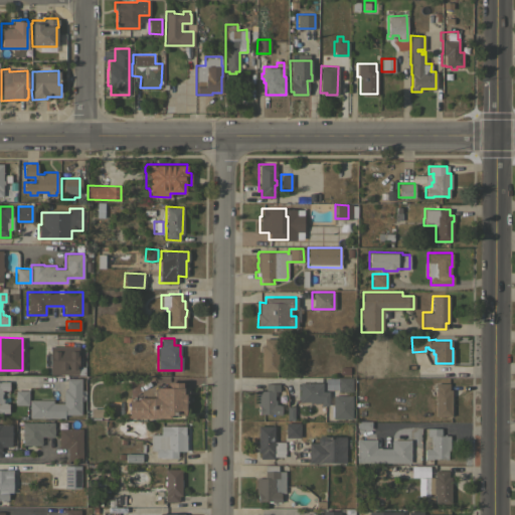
[(277,371),(261,371),(261,344),(264,344),(264,338),(277,338),(277,350),(279,350),(279,354),(277,354),(277,371)]
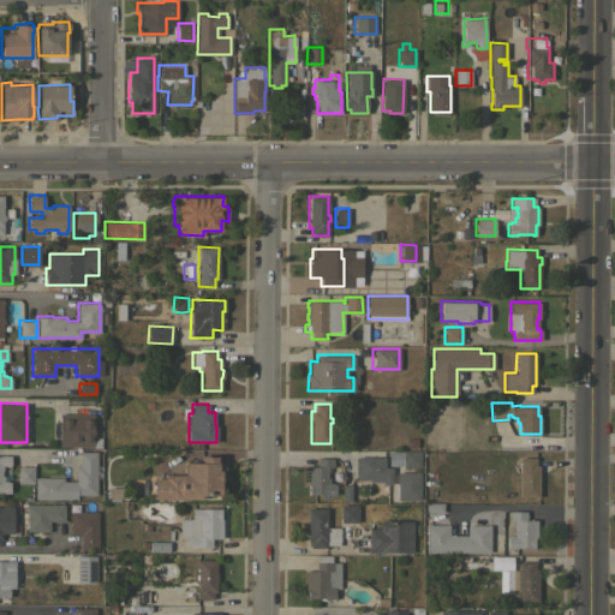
[(93,413),(93,446),(59,446),(59,413),(93,413)]
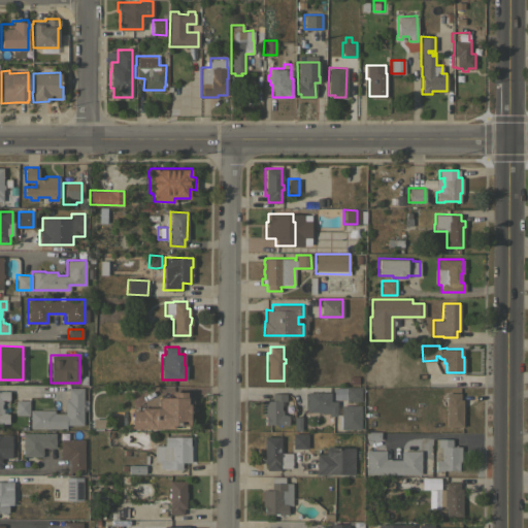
[(83,402),(84,402),(84,405),(83,405),(83,424),(66,424),(66,427),(30,427),(30,408),(54,409),(54,413),(65,413),(65,399),(68,399),(68,387),(83,387),(83,402)]
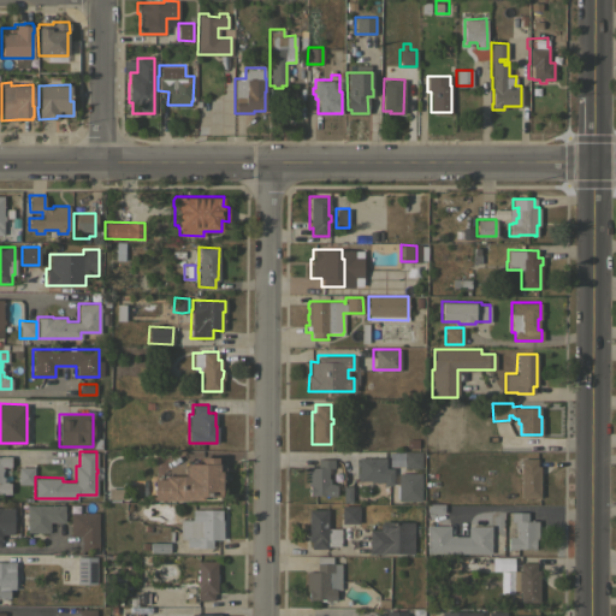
[(420,451),(420,467),(403,467),(403,466),(389,466),(389,451),(420,451)]
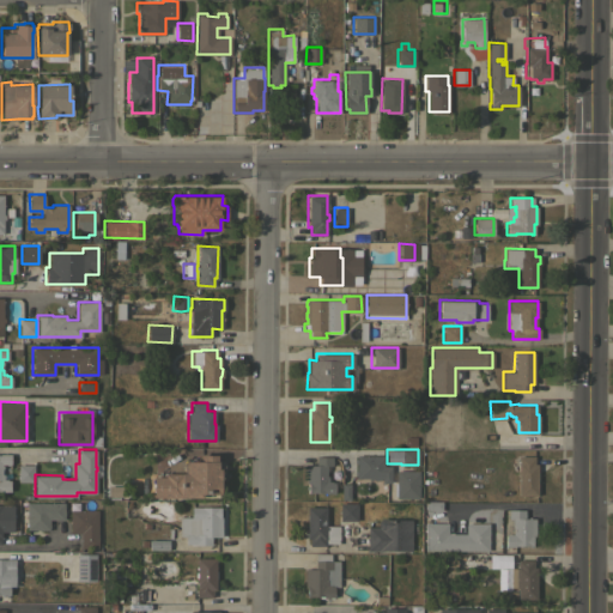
[(0,453),(11,453),(11,463),(8,463),(6,463),(1,463),(1,465),(2,465),(2,467),(1,467),(1,473),(2,473),(2,478),(7,478),(6,479),(10,479),(10,491),(0,491),(0,453)]
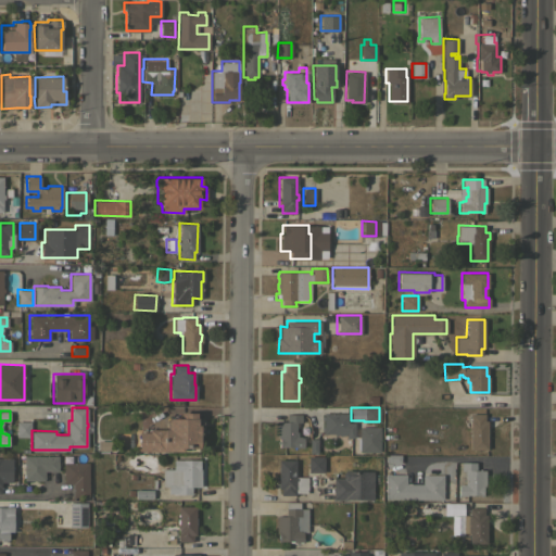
[(139,451),(139,431),(149,431),(149,429),(164,429),(164,428),(167,428),(167,417),(182,418),(182,412),(196,412),(196,418),(198,418),(203,418),(203,426),(201,426),(201,433),(200,434),(200,446),(184,446),(184,451),(139,451)]
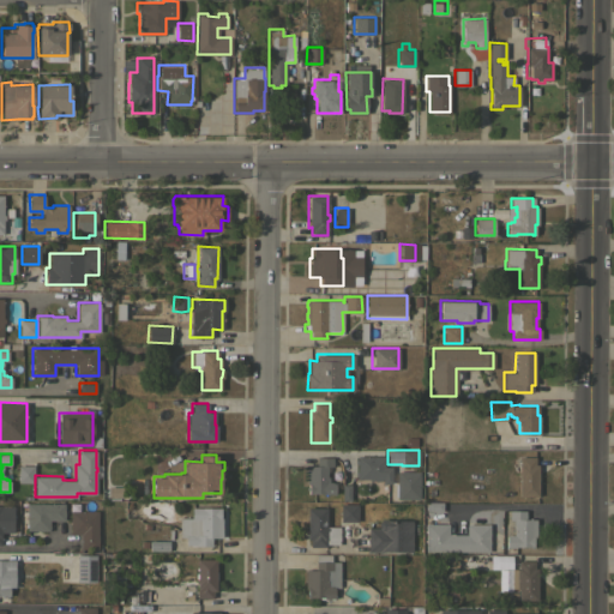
[(384,456),(384,465),(391,465),(391,482),(381,482),(381,479),(380,479),(380,481),(374,481),(374,479),(372,479),(372,480),(369,480),(369,479),(356,479),(356,476),(354,476),(354,471),(356,471),(356,463),(355,463),(355,458),(356,458),(356,456),(384,456)]
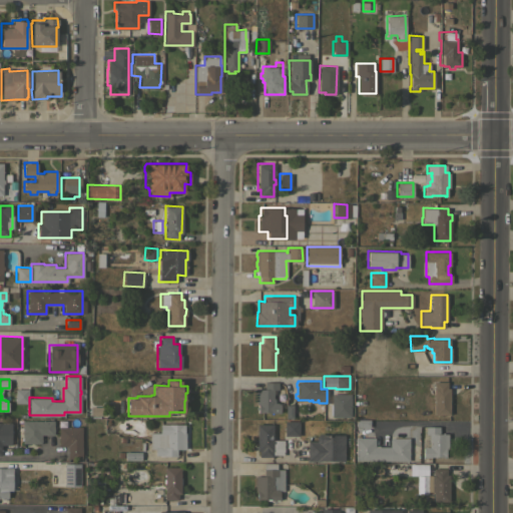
[(433,398),(432,398),(432,393),(433,393),(434,381),(447,382),(447,388),(450,388),(450,414),(433,414),(433,398)]
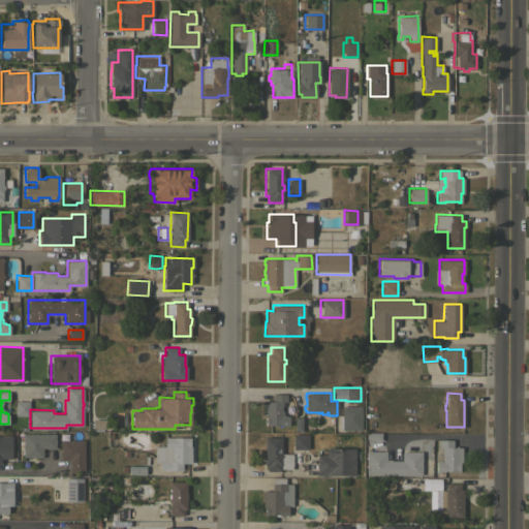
[(263,400),(272,400),(272,394),(286,394),(286,401),(283,401),(283,406),(281,406),(281,410),(282,410),(282,414),(286,414),(286,415),(288,415),(288,426),(263,426),(263,400)]
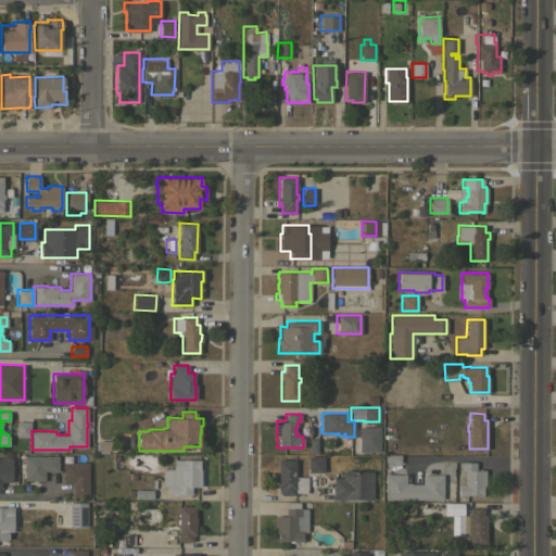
[(15,420),(30,420),(30,437),(15,436),(15,420)]
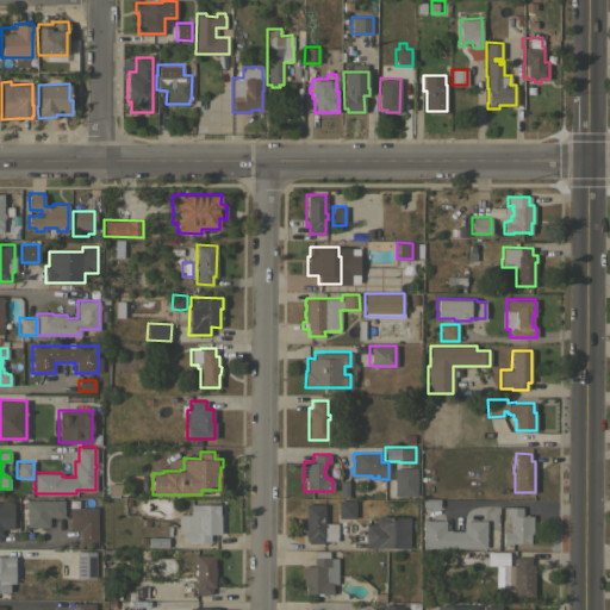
[(416,495),(393,495),(393,493),(392,493),(392,480),(393,480),(393,468),(416,468),(416,495)]
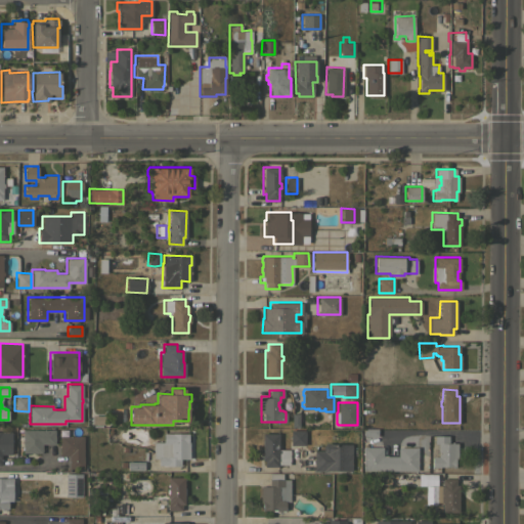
[(290,427),(290,413),(298,413),(298,427),(290,427)]
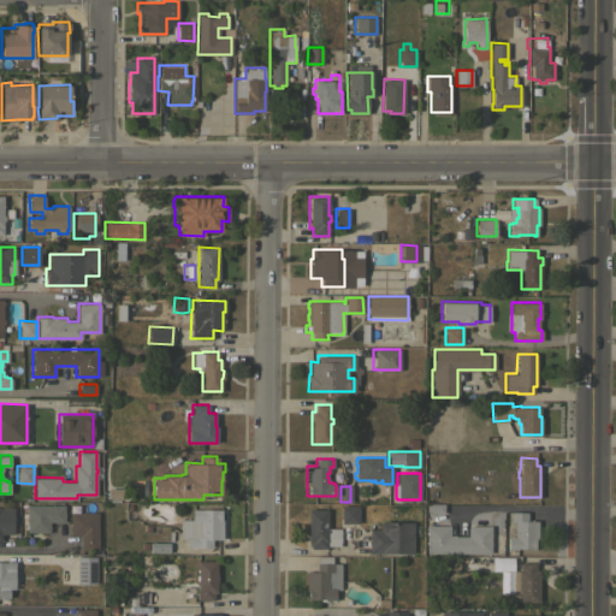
[(64,504),(64,521),(61,521),(61,522),(49,522),(49,532),(27,532),(27,504),(64,504)]
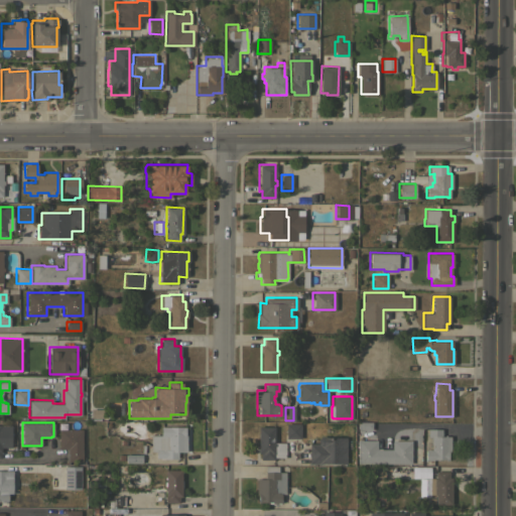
[(300,437),(285,437),(285,423),(300,423),(300,437)]
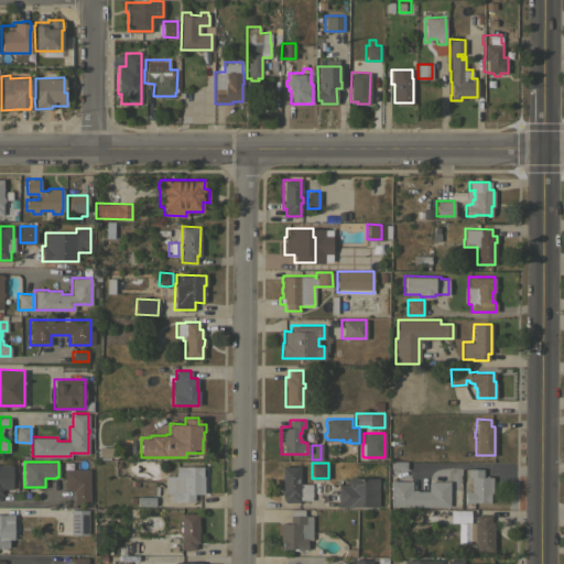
[(0,464),(11,464),(12,488),(0,488),(1,499),(0,499),(0,464)]
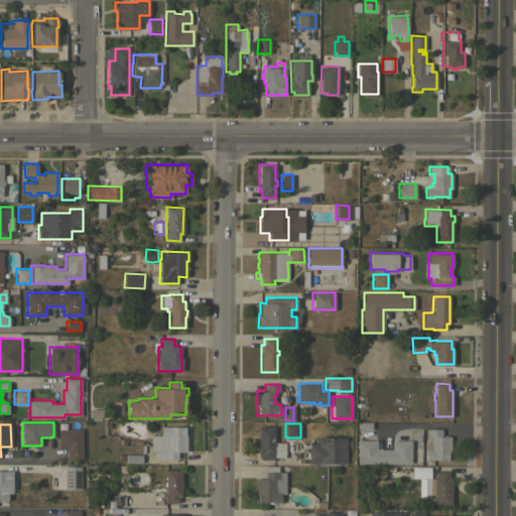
[(185,426),(185,433),(186,433),(186,450),(177,450),(177,458),(164,458),(155,458),(155,450),(150,450),(150,434),(160,434),(160,426),(185,426)]
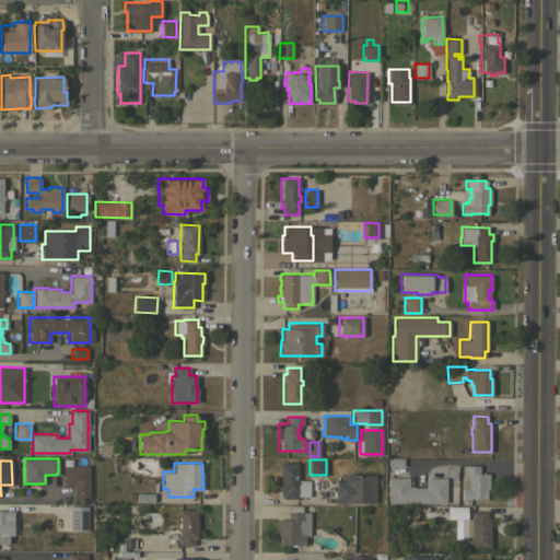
[(298,479),(310,480),(310,496),(298,496),(298,499),(282,498),(282,491),(280,491),(280,463),(298,463),(298,479)]
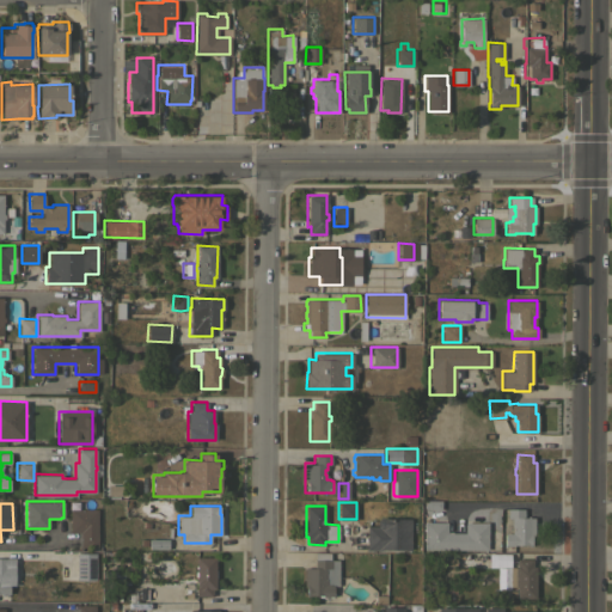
[(97,546),(80,546),(80,531),(69,531),(69,508),(97,508),(97,546)]
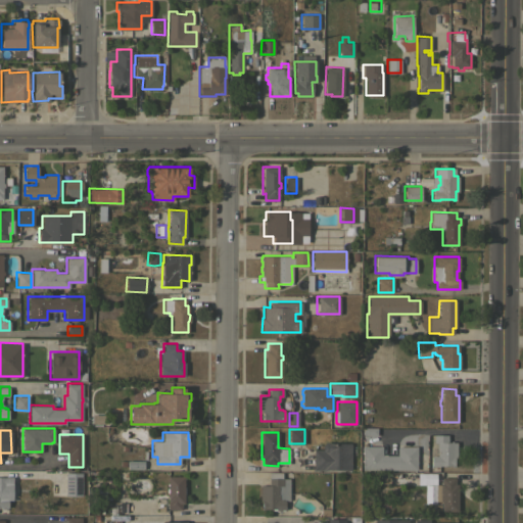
[(456,457),(454,457),(454,466),(431,466),(431,456),(436,456),(436,441),(433,441),(433,434),(447,434),(447,441),(456,441),(456,457)]
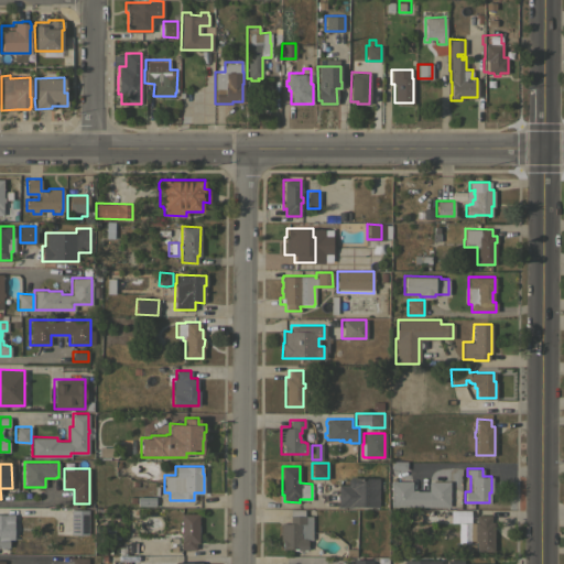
[(349,506),(349,507),(337,506),(338,484),(348,485),(347,484),(347,479),(350,476),(355,476),(355,477),(379,477),(378,506),(349,506)]
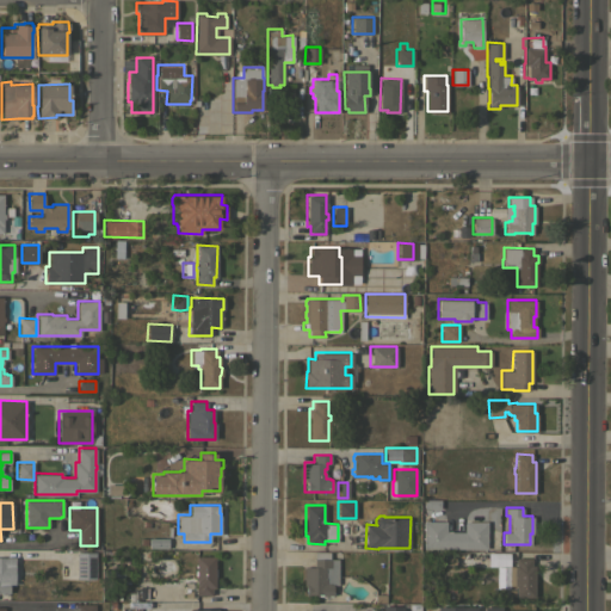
[(423,548),(423,520),(446,520),(446,531),(464,531),(464,520),(487,520),(487,549),(423,548)]
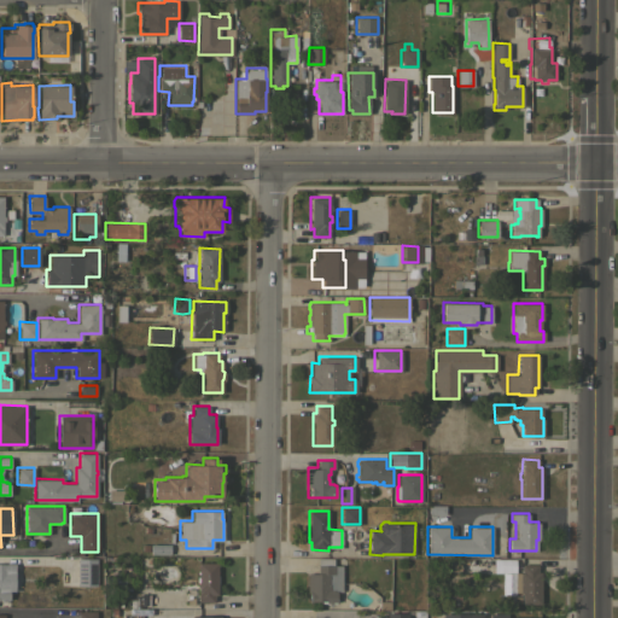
[(169,543),(169,553),(150,554),(150,543),(169,543)]
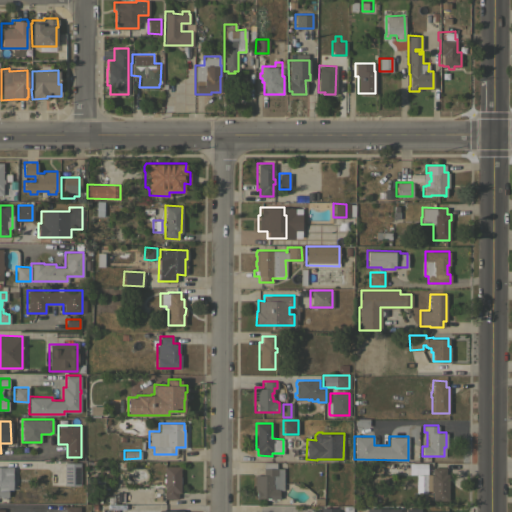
[(63,485),(78,485),(78,462),(63,462),(63,485)]
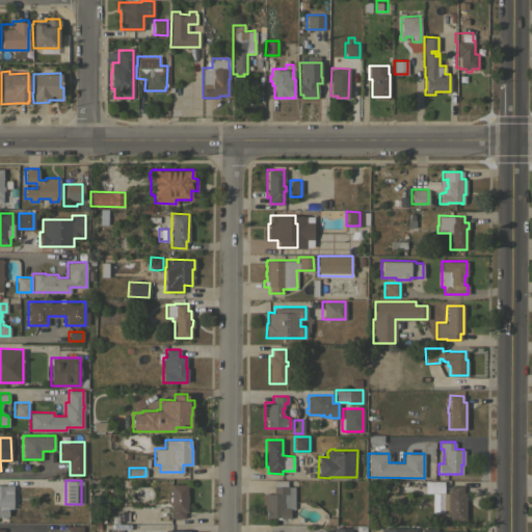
[(264,493),(273,493),(272,485),(273,485),(273,480),(287,480),(287,486),(294,486),(294,508),(289,508),(289,514),(291,514),(291,517),(289,517),(282,517),(282,516),(281,516),(281,519),(275,519),(275,517),(268,517),(266,517),(266,508),(264,508),(264,493)]
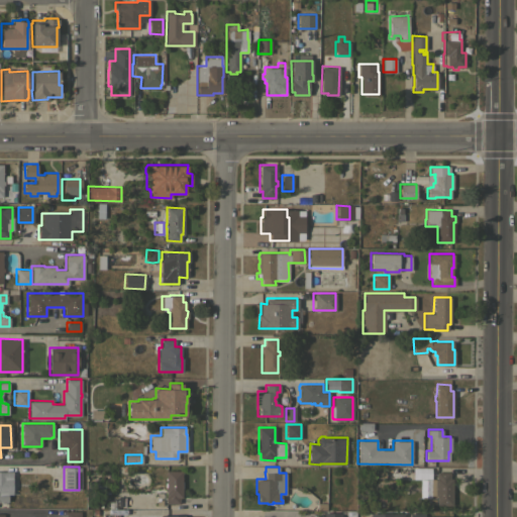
[(410,468),(387,468),(387,478),(410,479),(410,468)]
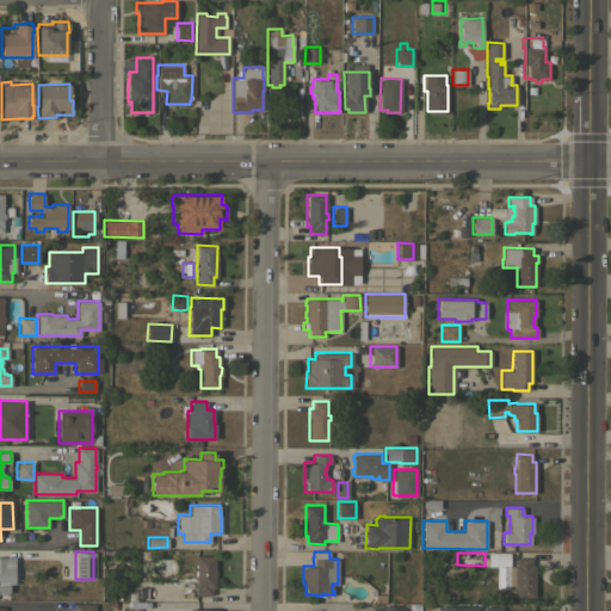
[(0,592),(0,555),(10,555),(10,563),(13,563),(14,584),(8,584),(8,592),(0,592)]
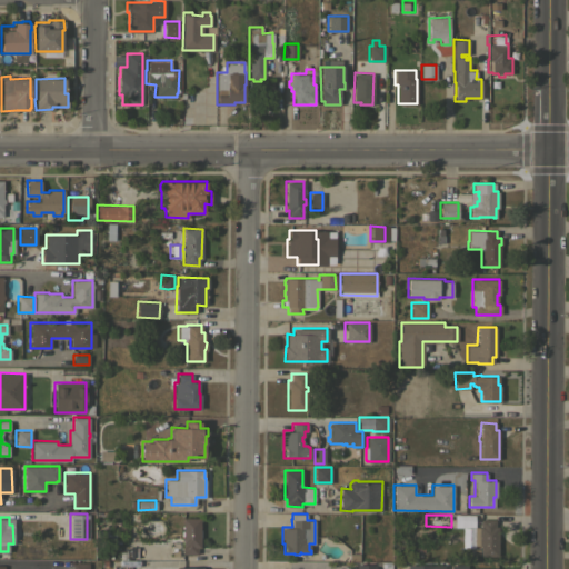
[(200,547),(197,547),(197,553),(182,553),(182,552),(169,552),(169,537),(182,537),(182,518),(200,518),(200,547)]
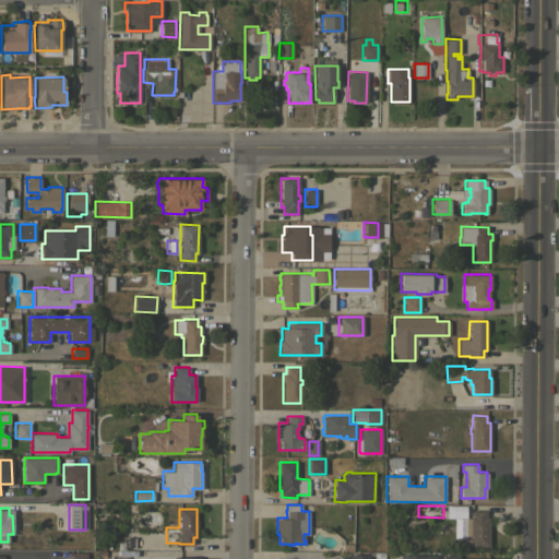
[(489,546),(472,546),(472,535),(465,535),(465,518),(472,518),(472,510),(486,510),(486,516),(489,516),(489,546)]
